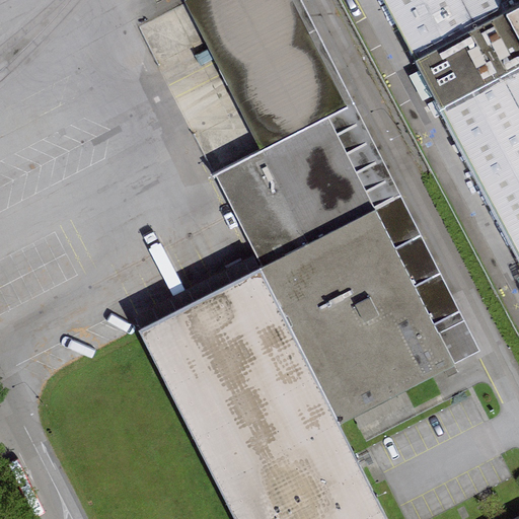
[(184,0),(183,0),(261,151),(327,117),(347,107),(291,0),(184,0)]
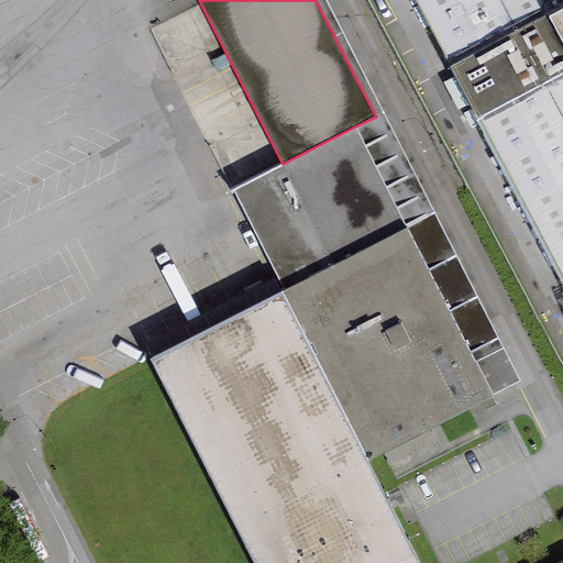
[(316,0),(376,117),(355,127),(407,230),(490,394),(519,381),(326,0),(316,0)]
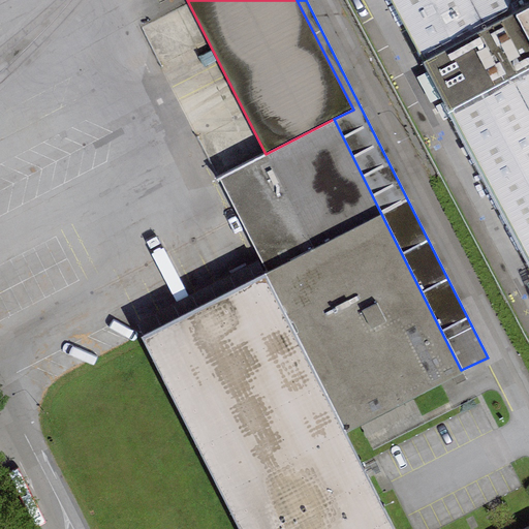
[(528,0),(389,0),(421,59),(528,1),(528,0)]
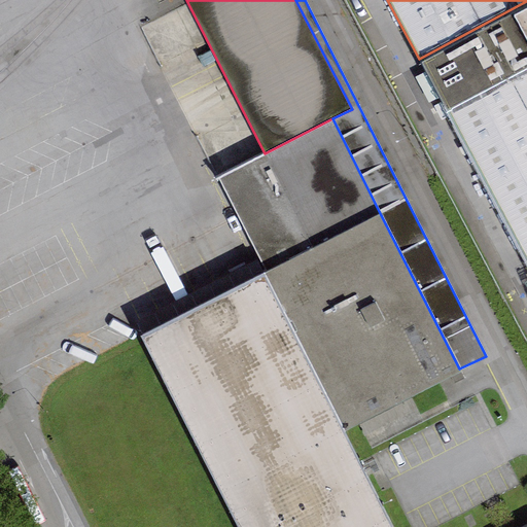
[(526,8),(421,64),(526,267),(526,8)]
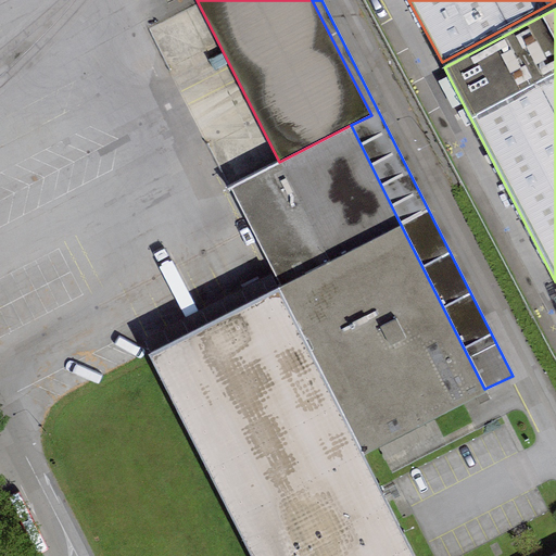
[(282,288),(402,227),(351,125),(279,162),(230,187),(282,288)]
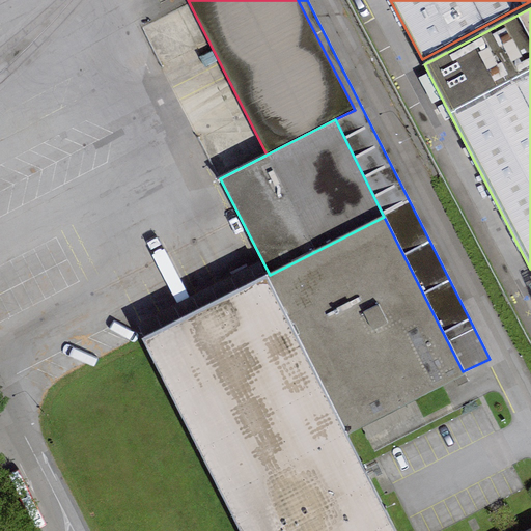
[(270,275),(266,277),(345,436),(465,375),(463,371),(384,217),(270,275)]
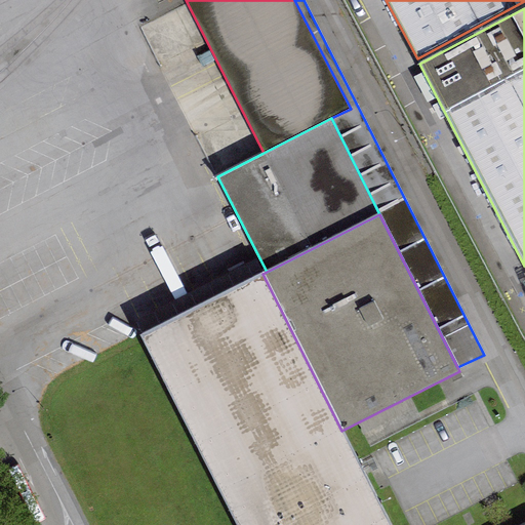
[(390,524),(341,431),(263,274),(140,336),(236,524),(390,524)]
